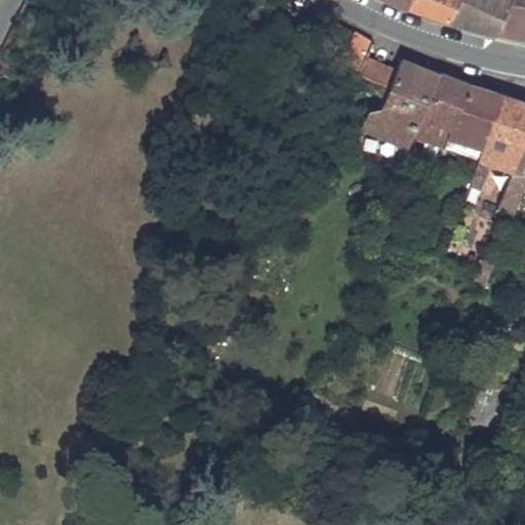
[(433,15),(445,21),(455,0),(407,0),(405,5),(433,15)]
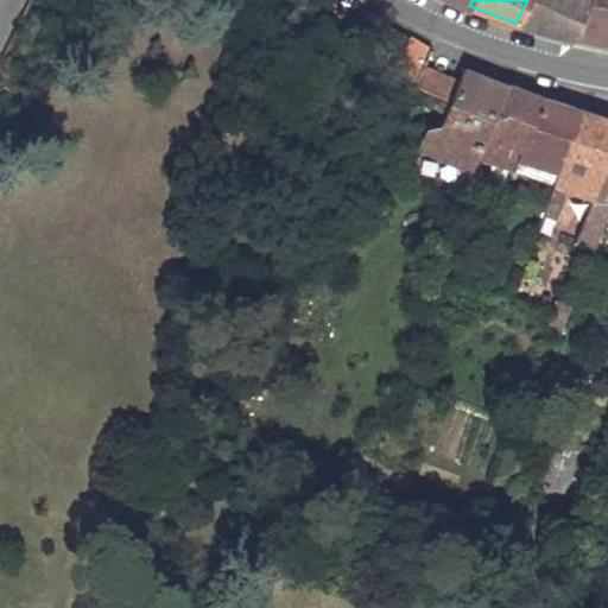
[(552,33),(574,39),(591,0),(527,0),(515,24),(552,33)]
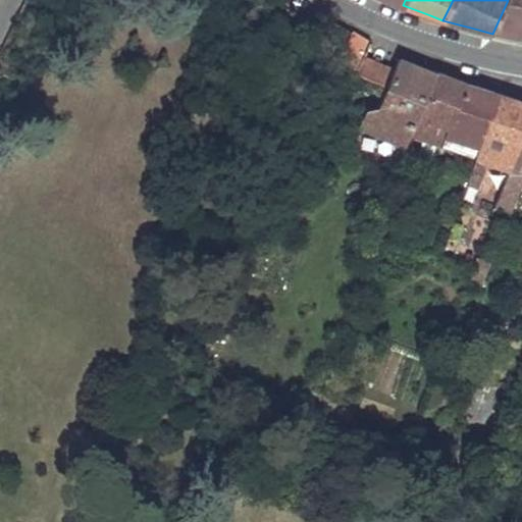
[(521,38),(521,0),(508,0),(492,34),(509,36),(521,38)]
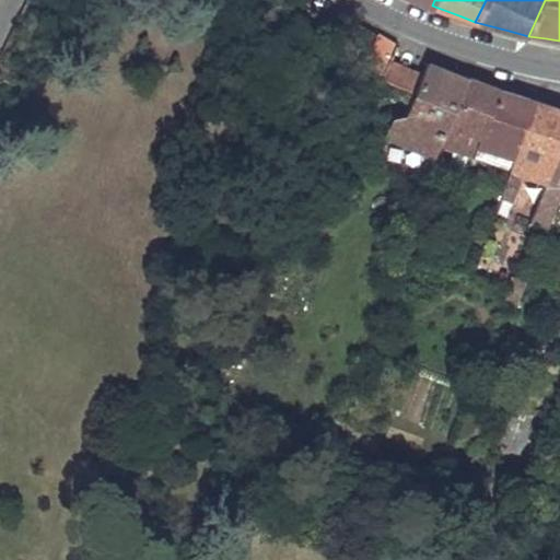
[(359,68),(370,73),(381,79),(391,59),(398,46),(386,39),(377,34),(359,68)]
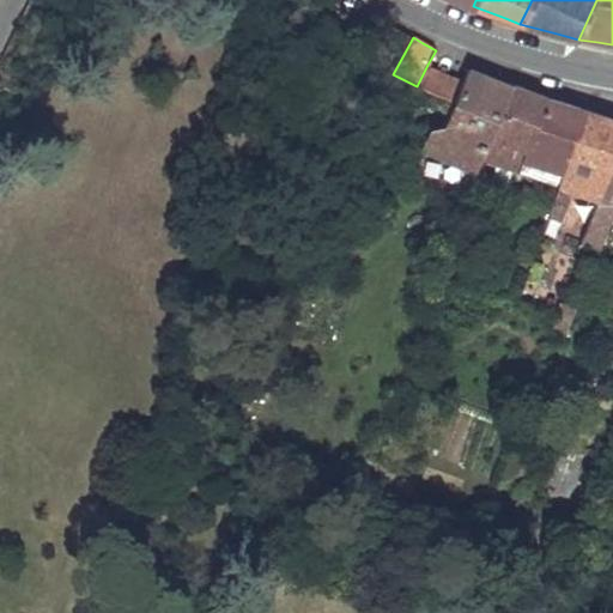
[(417,86),(454,101),(463,78),(428,65),(417,86)]
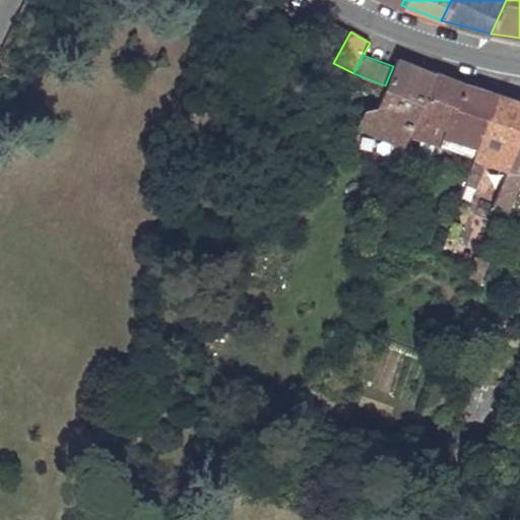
[(404,142),(407,135),(434,72),(421,67),(397,57),(393,66),(385,85),(377,106),(365,109),(359,123),(404,142)]
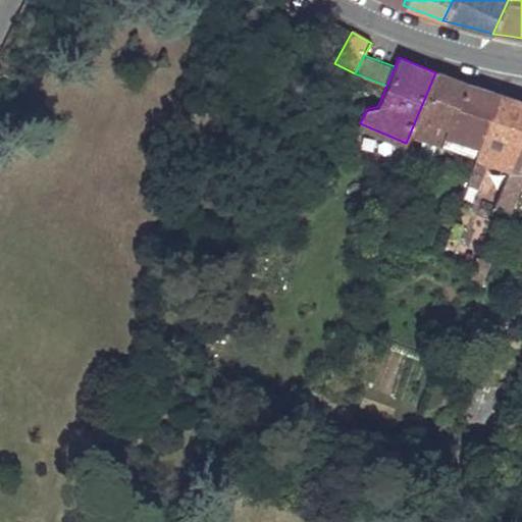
[(435,72),(409,136),(430,141),(428,150),(438,153),(440,146),(465,83),(449,77),(435,72)]
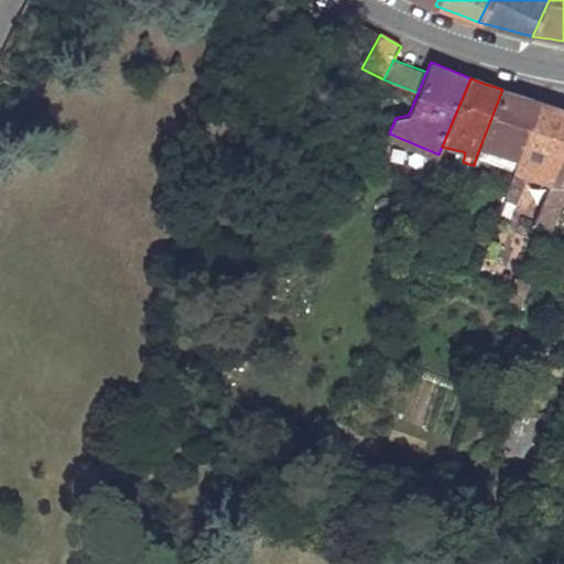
[(519,95),(502,89),(476,158),(513,171),(540,101),(519,95)]
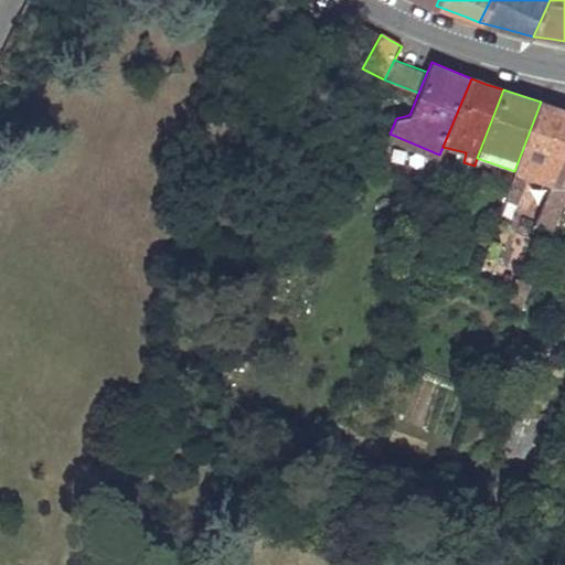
[(551,184),(564,148),(564,109),(560,108),(541,102),(514,171),(505,201),(514,204),(525,174),(551,184)]
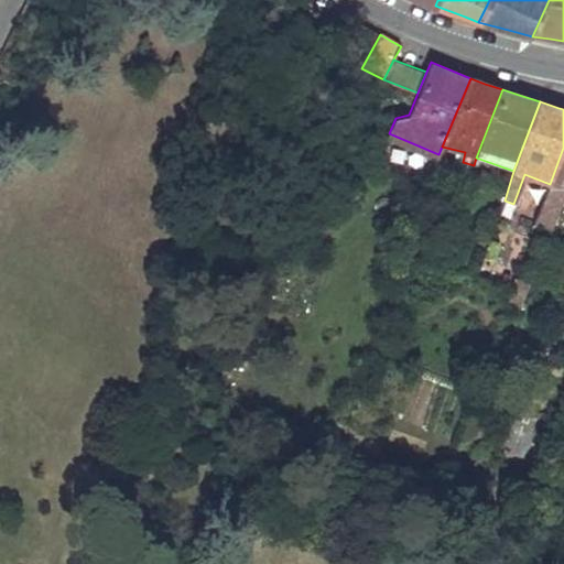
[(563,148),(550,184),(535,220),(553,227),(563,196),(563,148)]
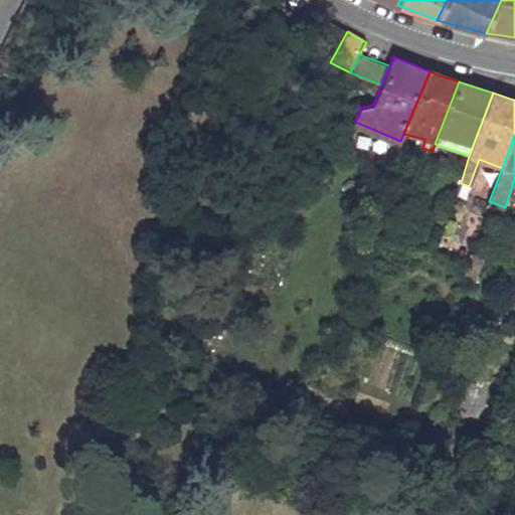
[(409,214),(405,225),(415,229),(419,217),(409,214)]
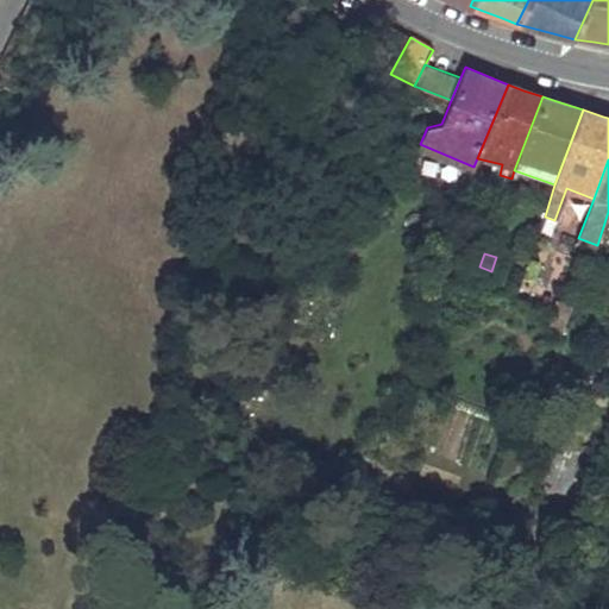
[(475,280),(481,282),(487,283),(491,271),(479,267),(475,280)]
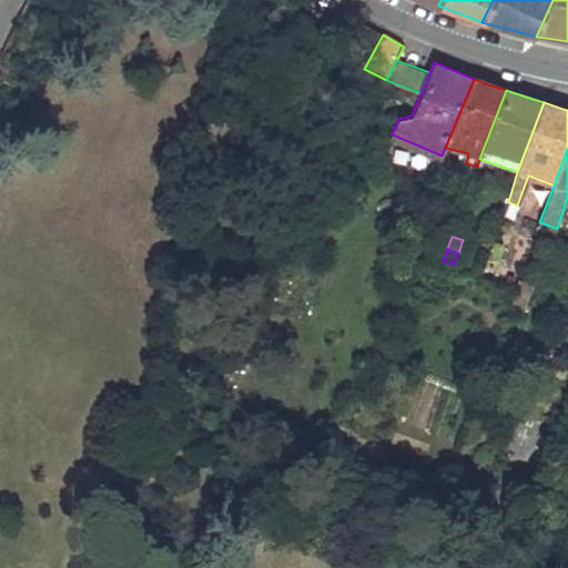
[(516,285),(513,292),(510,300),(525,305),(533,284),(518,279),(516,285)]
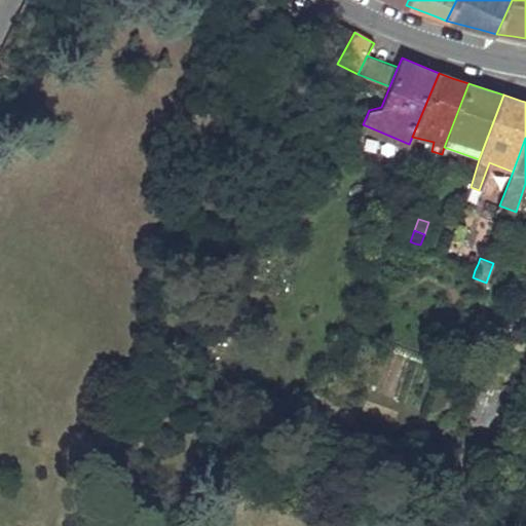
[(480,389),(471,424),(488,428),(497,393),(480,389)]
